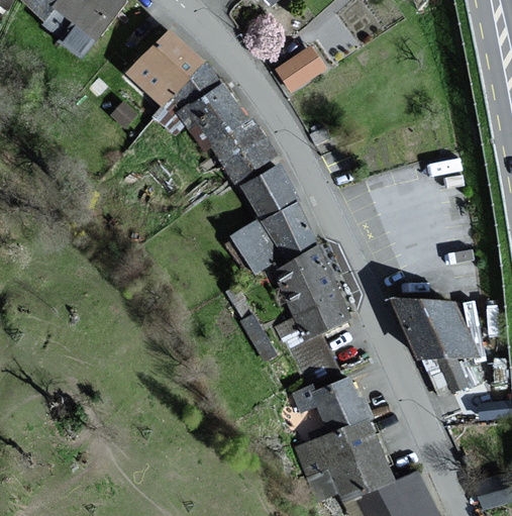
[(23,0),(43,16),(52,7),(57,0),(23,0)]
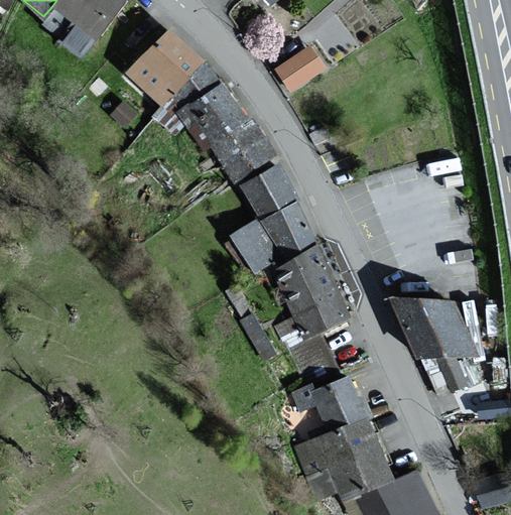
[(124,0),(56,0),(51,7),(75,25),(62,41),(81,55),(124,0)]
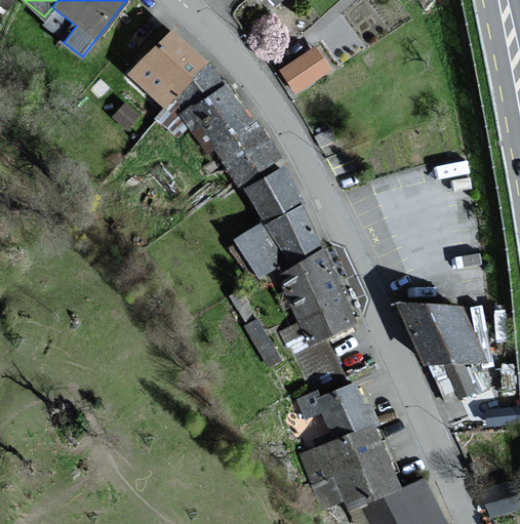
[(131,74),(165,106),(207,62),(173,30),(131,74)]
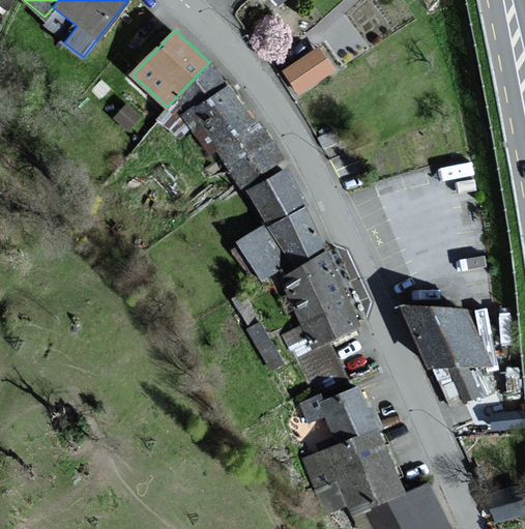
[(330,69),(316,49),(282,71),(296,92),(330,69)]
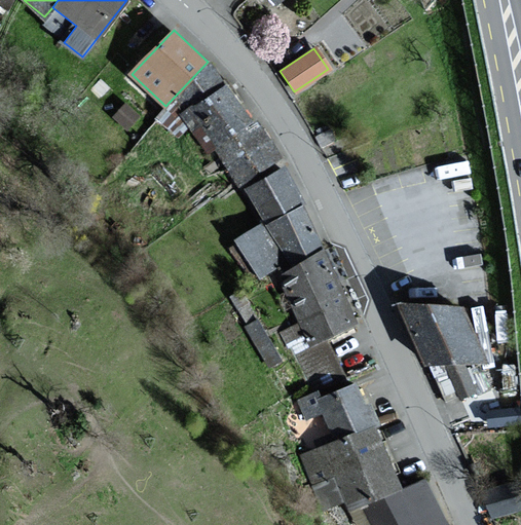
[(154,117),(176,139),(188,126),(181,114),(226,83),(208,62),(165,106),(154,117)]
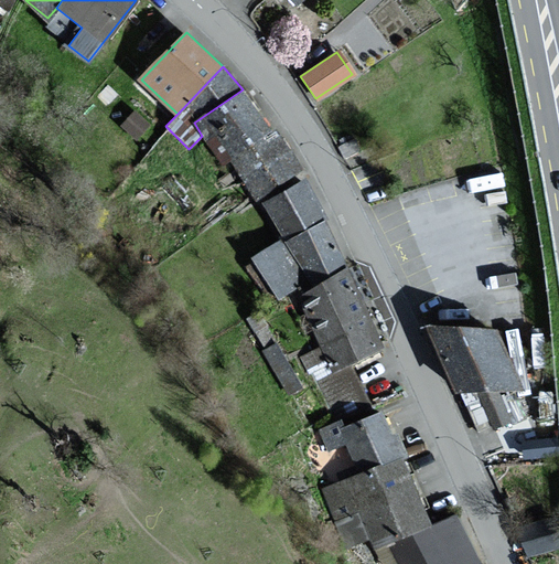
[(230,160),(272,134),(243,89),(194,123),(202,136),(223,166),(230,160)]
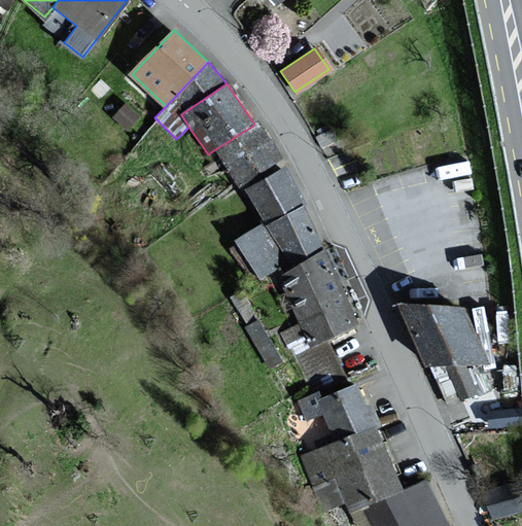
[(136,116),(123,105),(112,117),(125,129),(136,116)]
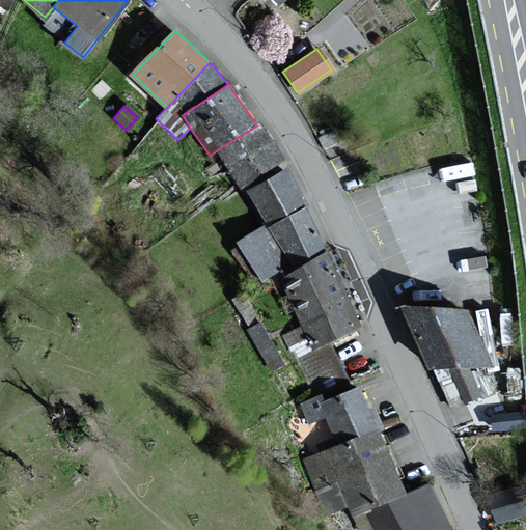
[(283,158),(261,126),(219,154),(241,186),(283,158)]
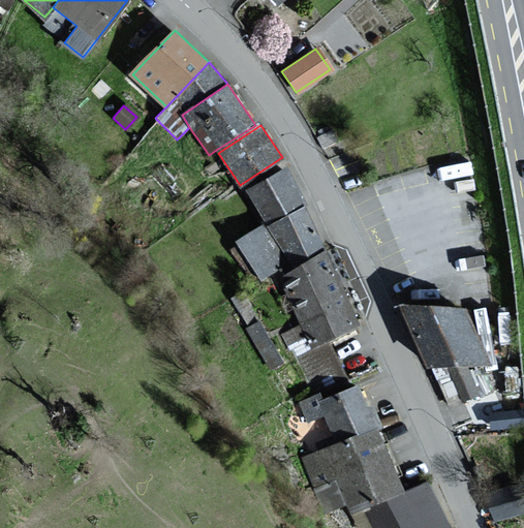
[(250,189),(268,224),(304,206),(285,171),(250,189)]
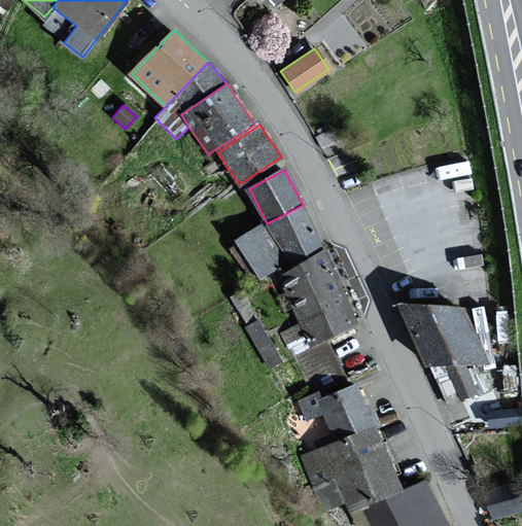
[(267,223),(277,243),(287,263),(289,267),(324,248),(303,207),(303,205),(267,223)]
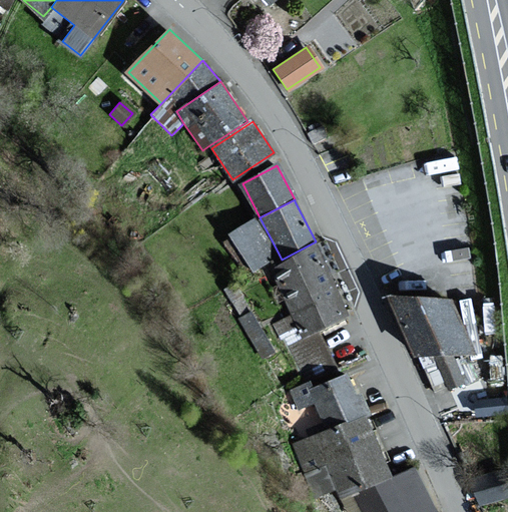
[(251,271),(264,264),(266,263),(274,259),(280,256),(270,236),(260,217),(254,219),(231,231),(251,271)]
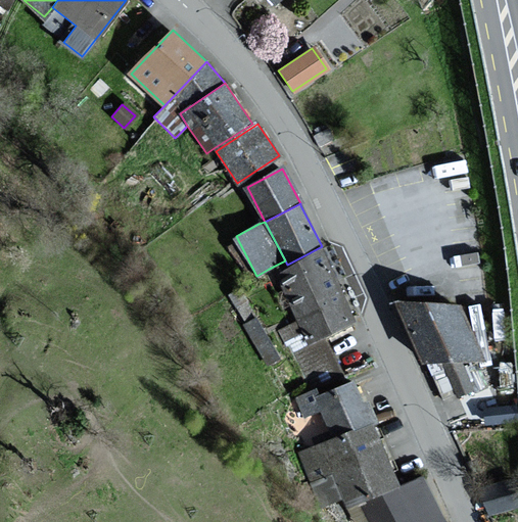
[(359,317),(334,269),(322,246),(287,265),(285,261),(279,264),(271,268),(288,300),(302,329),(310,342),(317,338),(359,317)]
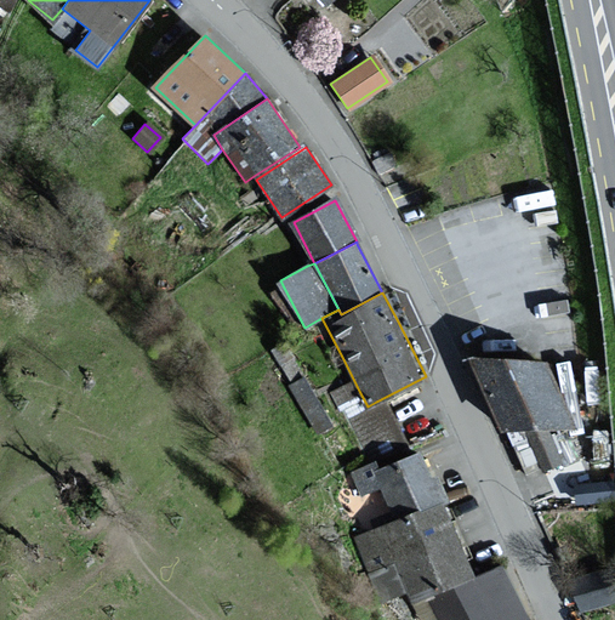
[(546,362),(473,358),(506,427),(574,426),(546,362)]
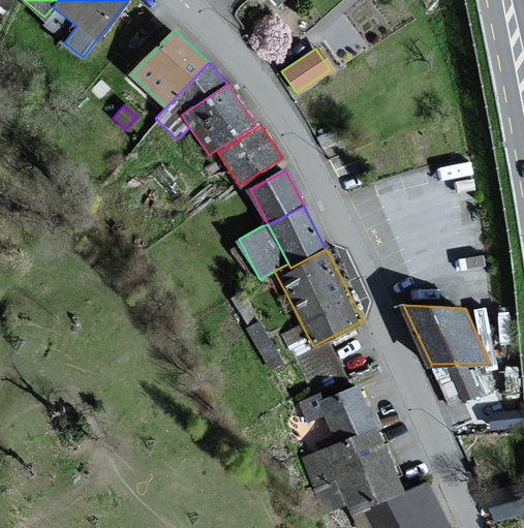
[(256,313),(239,323),(264,366),(280,356),(256,313)]
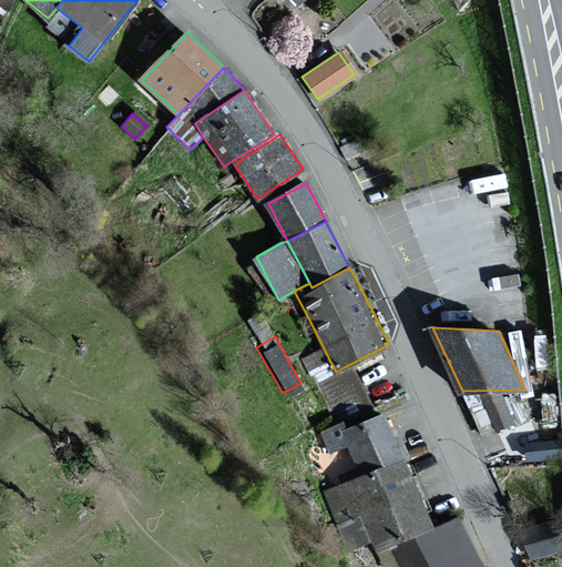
[(346,445),(360,477),(405,458),(410,455),(401,435),(396,438),(384,413),(347,429),(344,422),(320,433),(329,453),(346,445)]
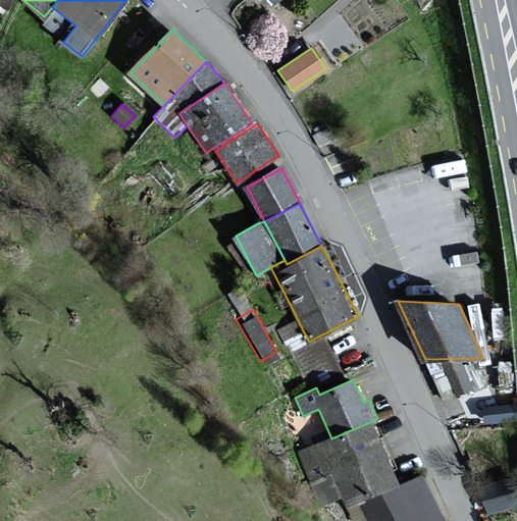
[(512,419),(511,406),(482,409),(483,422),(512,419)]
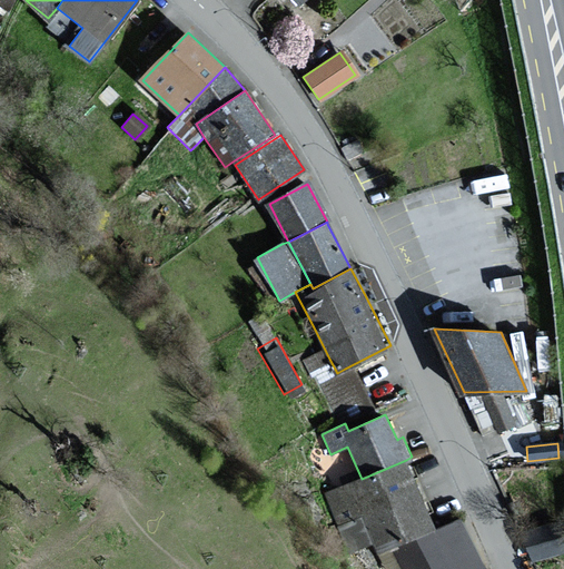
[(379,552),(399,543),(402,547),(438,531),(409,466),(406,460),(362,479),(323,497),(347,551),(373,539),(379,552)]
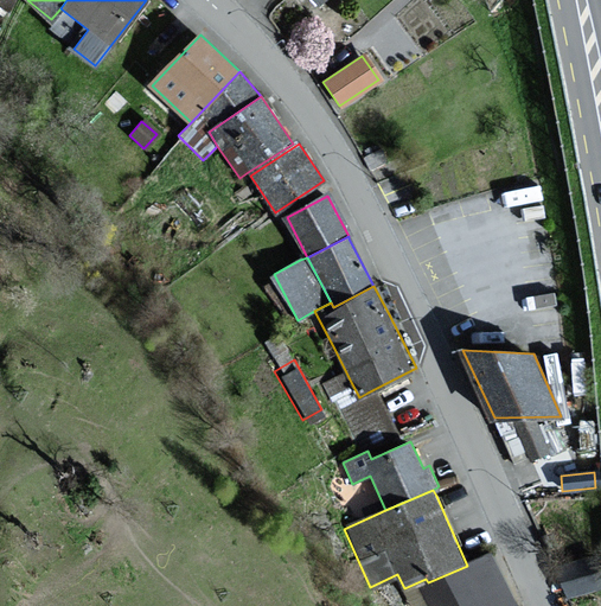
[(512,605),(490,556),(467,566),(428,582),(421,586),(429,605),(512,605)]
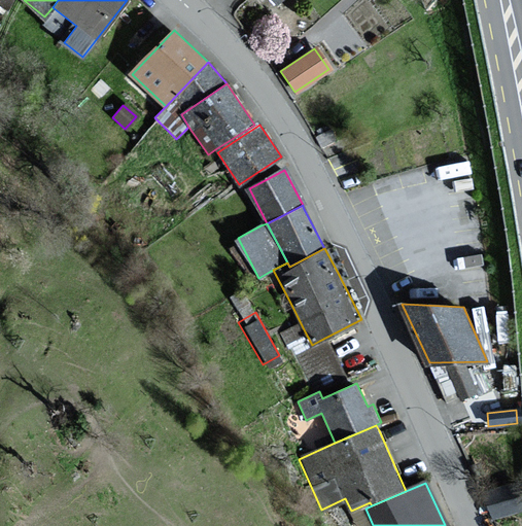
[(509,489),(486,497),(493,517),(516,509),(509,489)]
